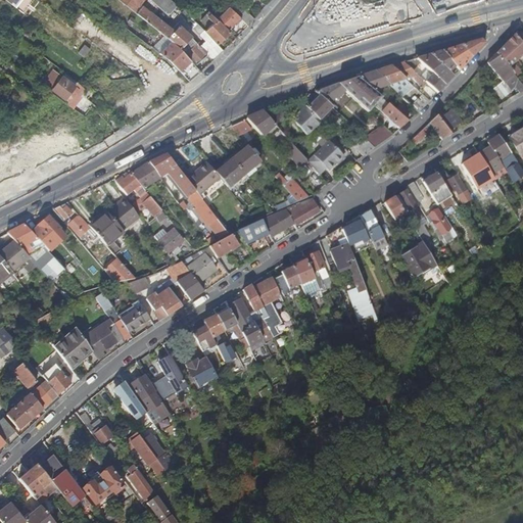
[(101,9),(108,0),(100,0),(96,6),(101,9)]
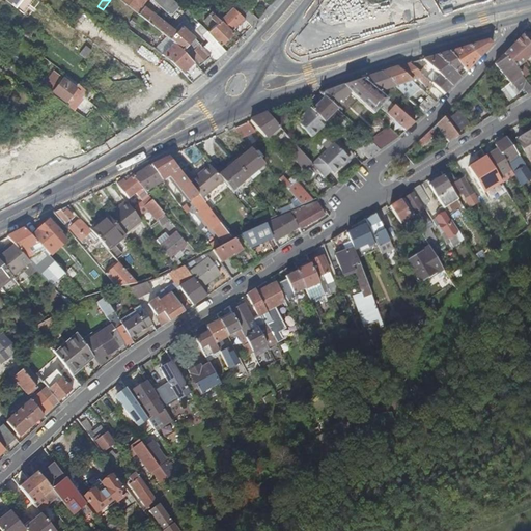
[(118,0),(135,12),(136,10),(144,0),(156,0),(173,15),(180,6),(173,0),(118,0)]
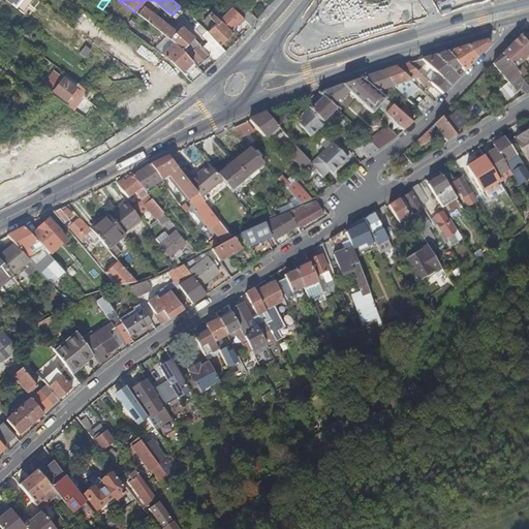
[(243,18),(242,17),(232,8),(231,7),(219,21),(229,31),(243,18)]
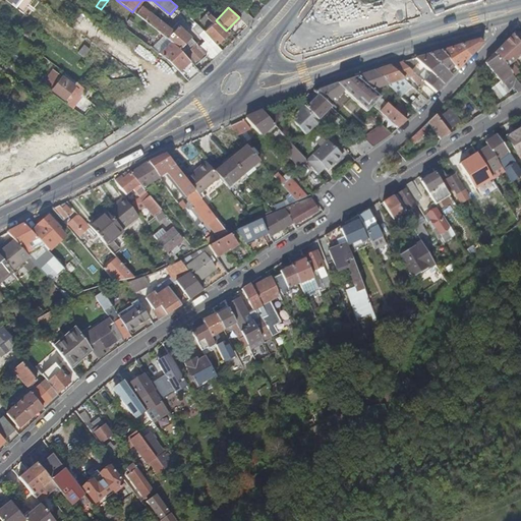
[(189,37),(178,26),(171,32),(142,8),(137,13),(136,15),(164,37),(170,42),(179,49),(193,65),(206,55),(199,49),(189,37)]
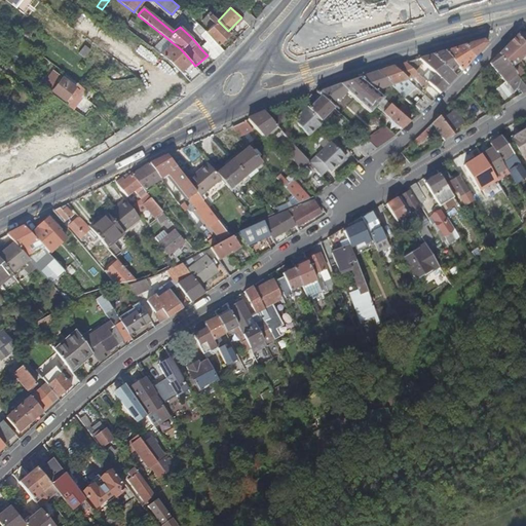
[(251,27),(256,21),(246,10),(240,16),(241,17),(251,27)]
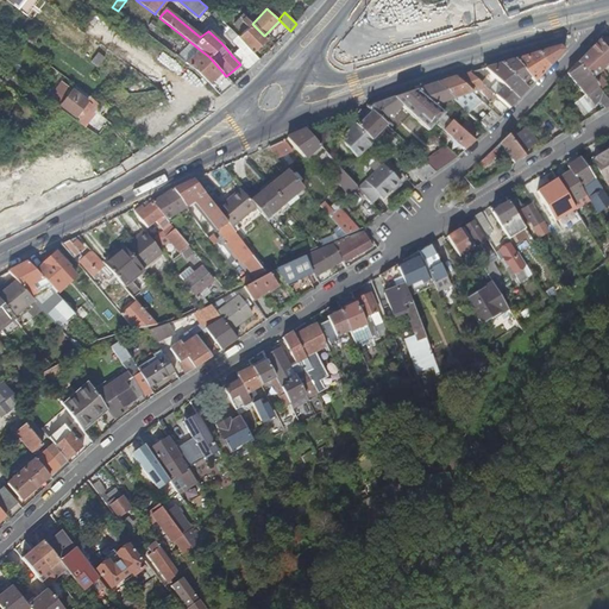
[(252,52),(267,38),(264,36),(252,24),(248,19),(243,14),(237,20),(239,23),(242,22),(248,27),(238,37),(246,45),(252,52)]
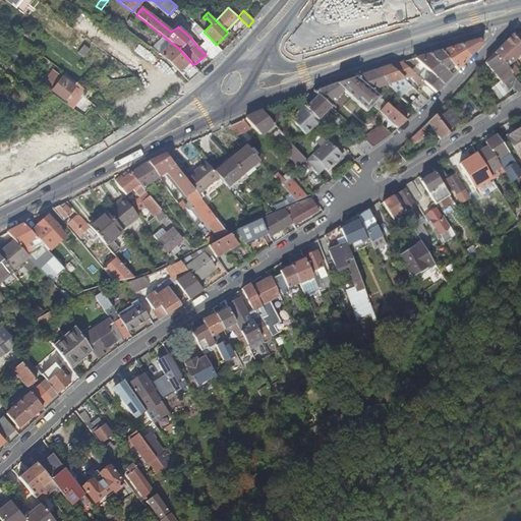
[(199,36),(204,32),(199,27),(193,21),(189,25),(199,36)]
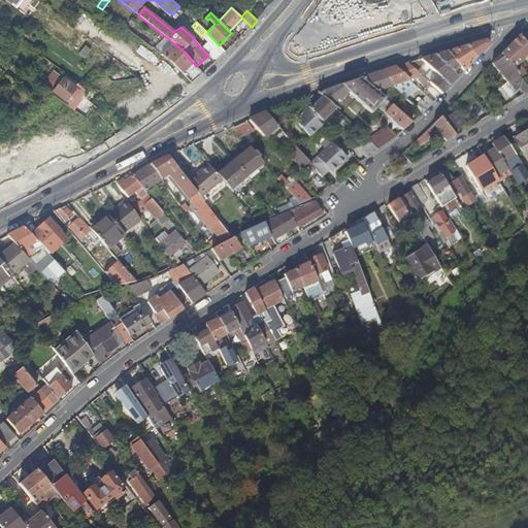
[(210,42),(213,39),(206,32),(202,36),(210,42)]
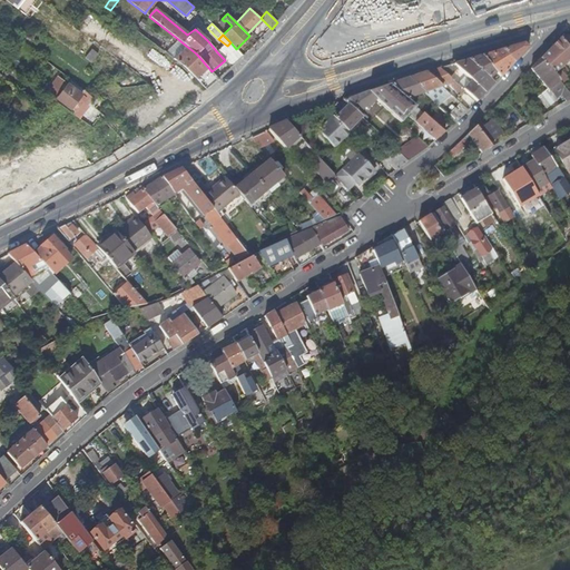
[(569,49),(561,38),(541,58),(554,75),(560,69),(568,64),(569,65),(569,49)]
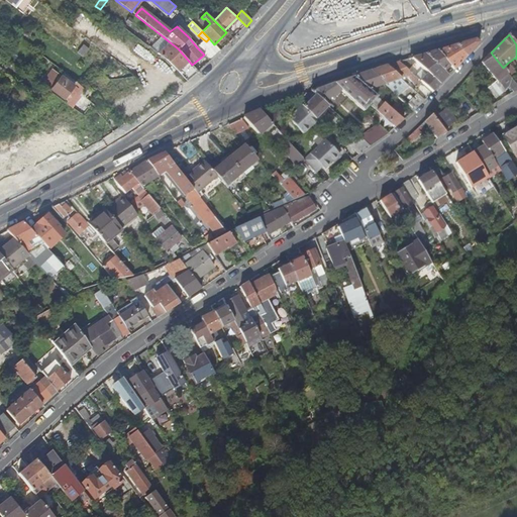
[(151,48),(158,54),(169,41),(163,36),(151,48)]
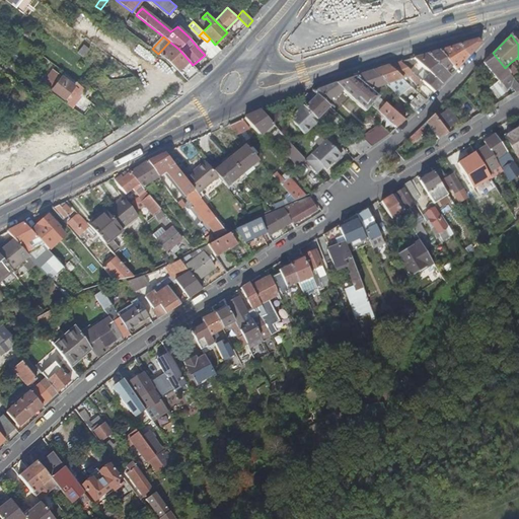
[(211,61),(221,51),(215,45),(210,39),(207,42),(199,49),(205,55),(211,61)]
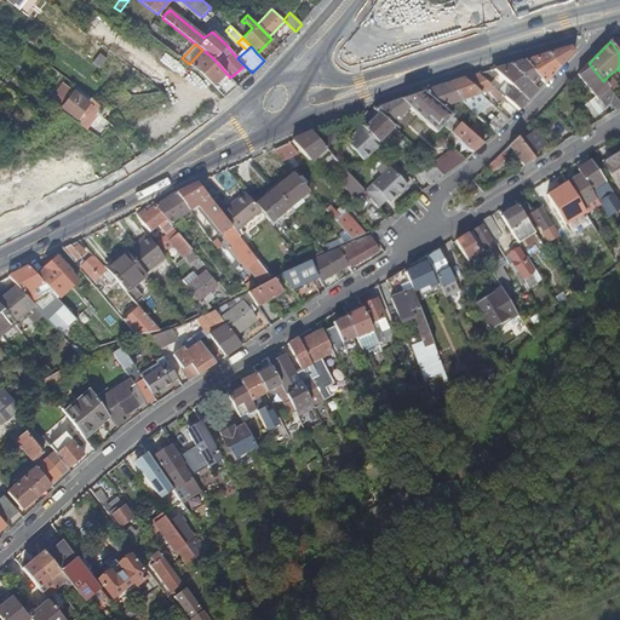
[(569,49),(526,61),(544,85),(575,52),(569,49)]
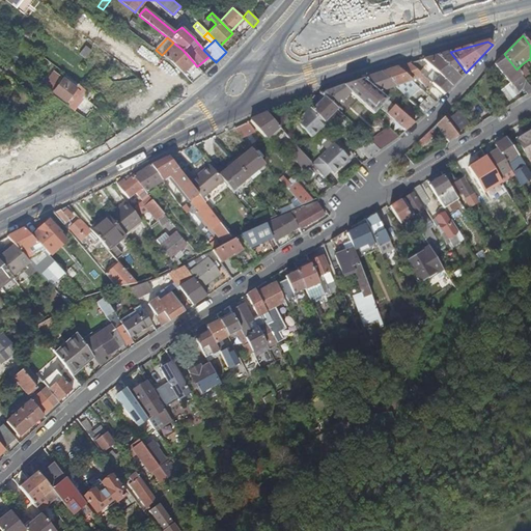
[(197,66),(183,50),(173,43),(162,55),(164,56),(173,63),(192,83),(203,74),(197,66)]
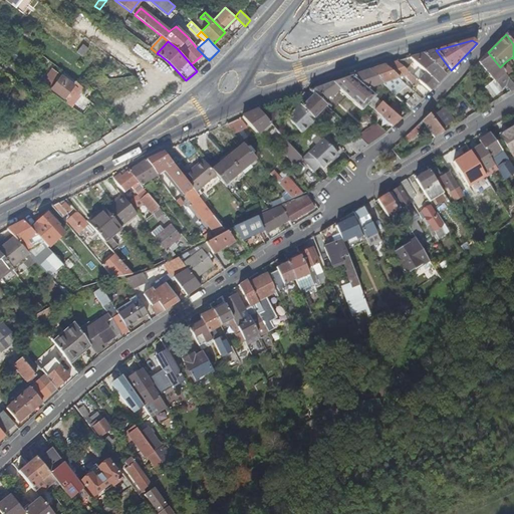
[(436,50),(423,54),(426,57),(446,76),(451,70),(436,50)]
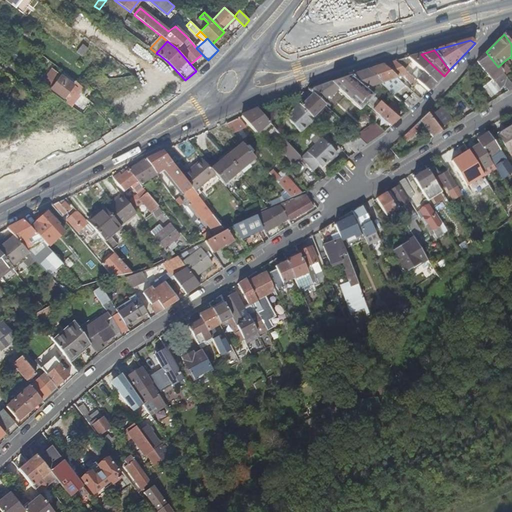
[(498,67),(486,52),(477,62),(493,81),(500,89),(505,85),(511,92),(511,91),(511,84),(506,77),(498,67)]
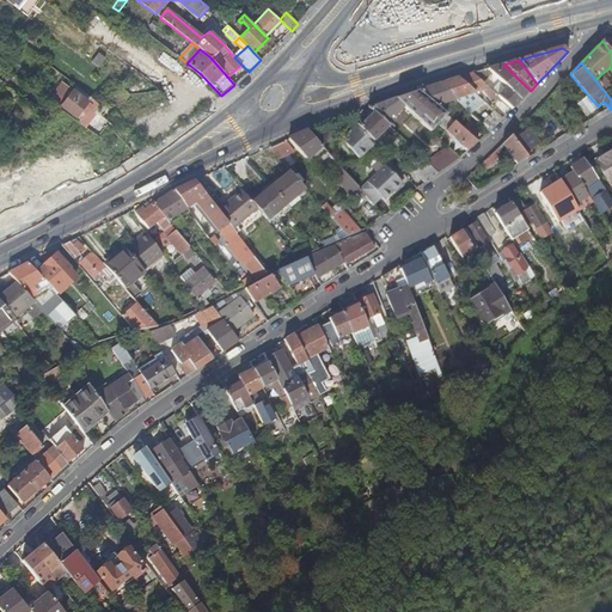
[(489,68),(472,74),(483,83),(493,73),(493,72),(489,68)]
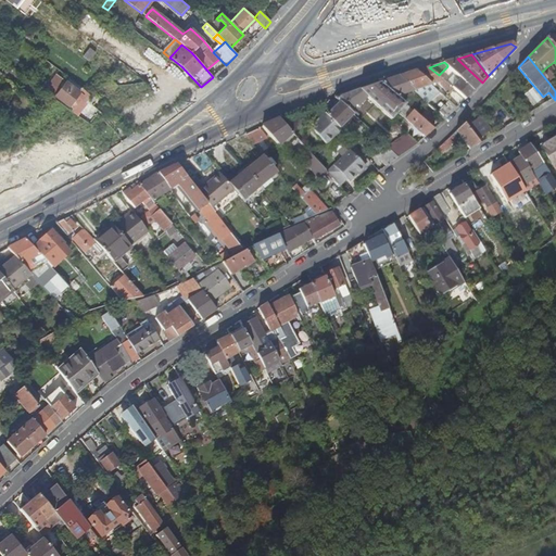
[(447,65),(447,66),(460,79),(474,91),(482,83),(460,62),(447,65)]
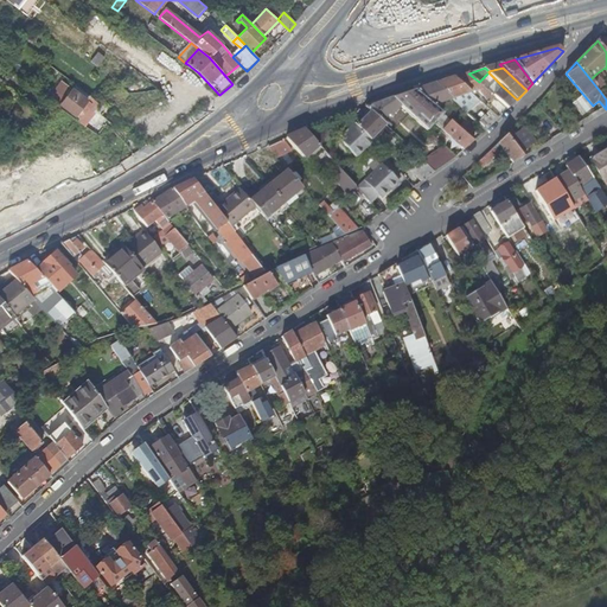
[(468,74),(455,77),(472,91),(479,89),(481,95),(490,103),(496,97),(493,96),(479,82),(468,74)]
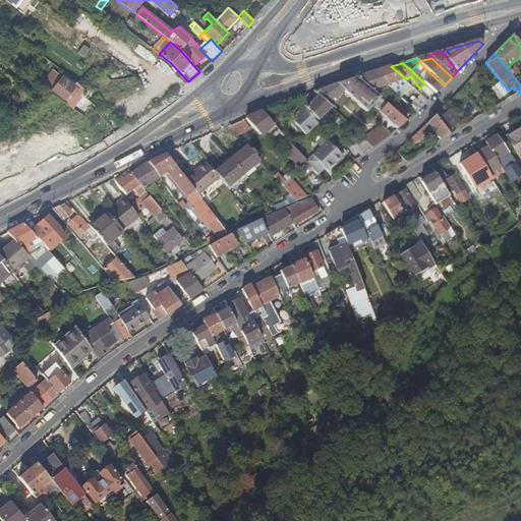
[(512,63),(507,68),(515,78),(520,73),(512,63)]
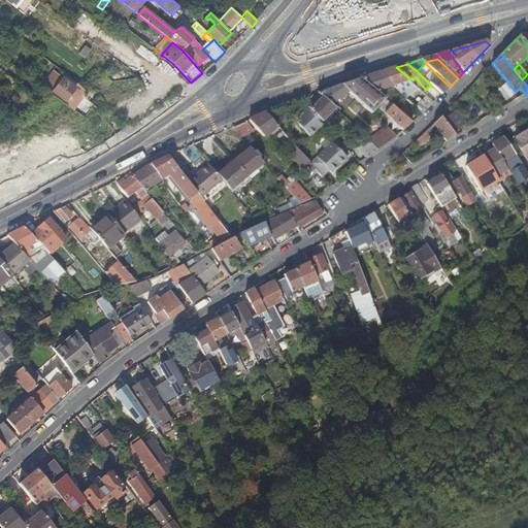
[(396,67),(380,72),(393,86),(404,81),(414,92),(406,99),(423,113),(434,103),(429,98),(409,80),(410,79),(396,67)]
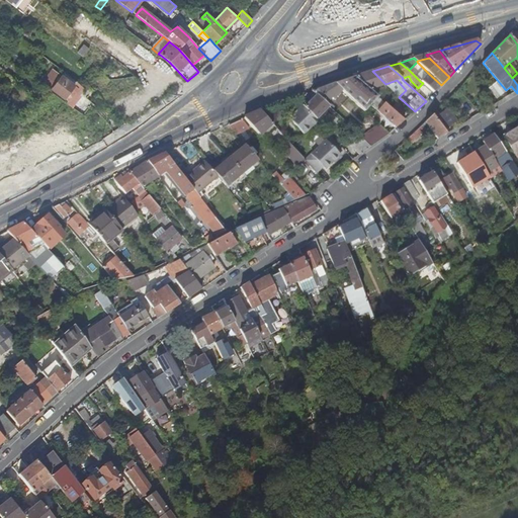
[(372,71),(355,77),(369,90),(385,84),(372,71)]
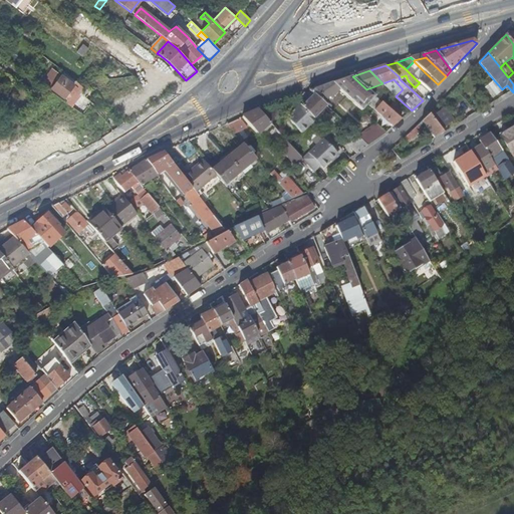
[(418,81),(420,82),(423,85),(426,87),(431,92),(438,84),(426,73),(418,81)]
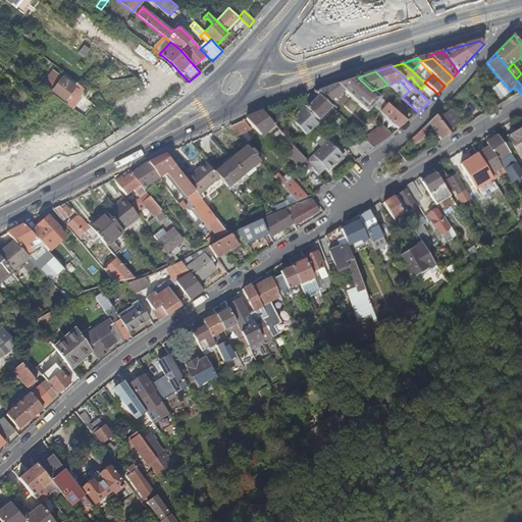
[(358,77),(336,85),(345,92),(364,110),(371,103),(374,106),(381,99),(372,91),(358,77)]
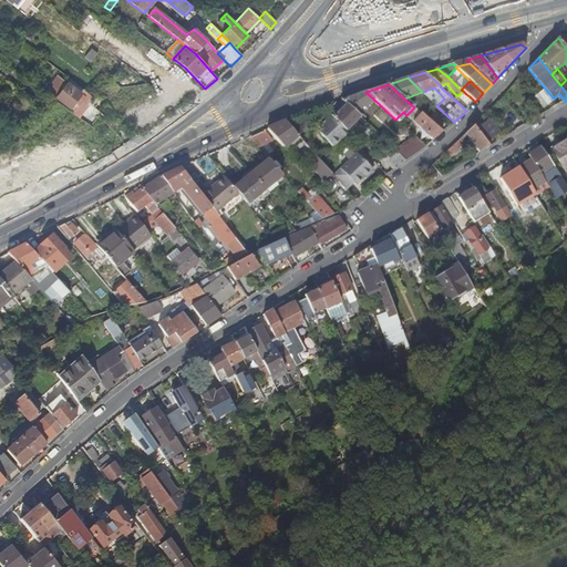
[(554,99),(546,90),(539,94),(549,106),(555,101),(554,99)]
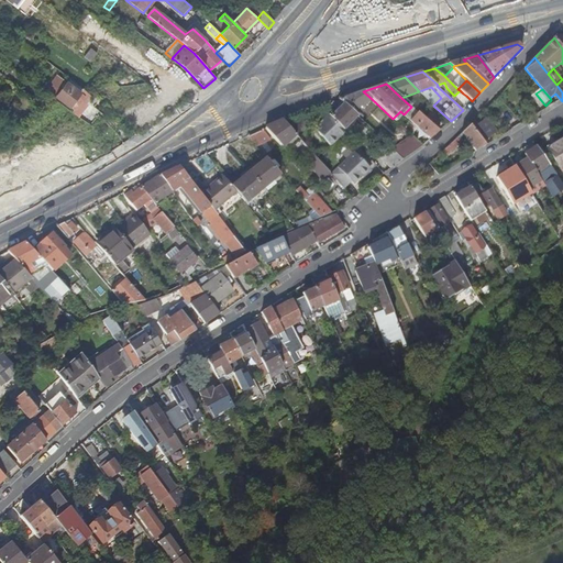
[(363,91),(341,99),(342,101),(356,116),(359,113),(356,111),(361,107),(362,108),(372,99),(363,91)]
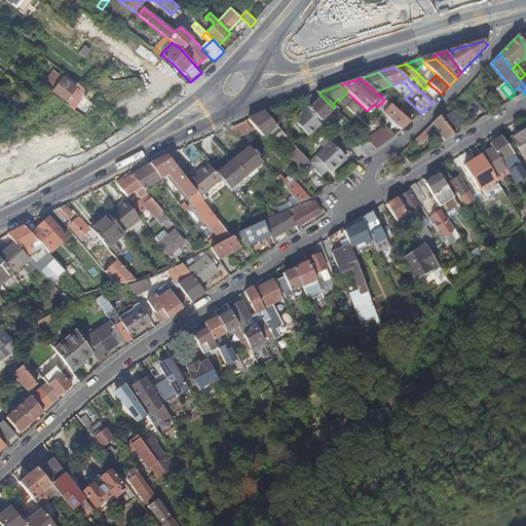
[(320,99),(309,110),(321,122),(334,109),(333,108),(320,95),(317,97),(320,99)]
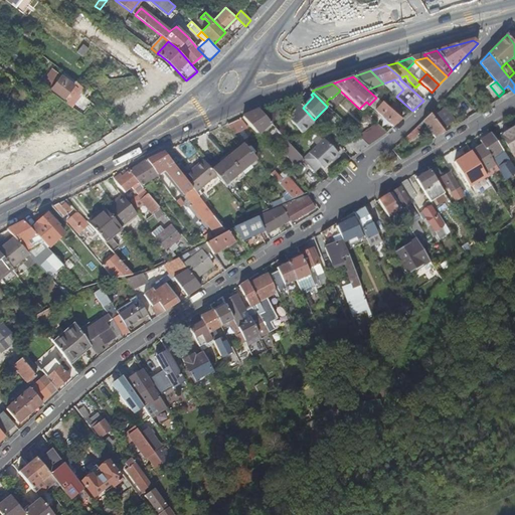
[(376,98),(369,105),(375,111),(382,103),(376,98)]
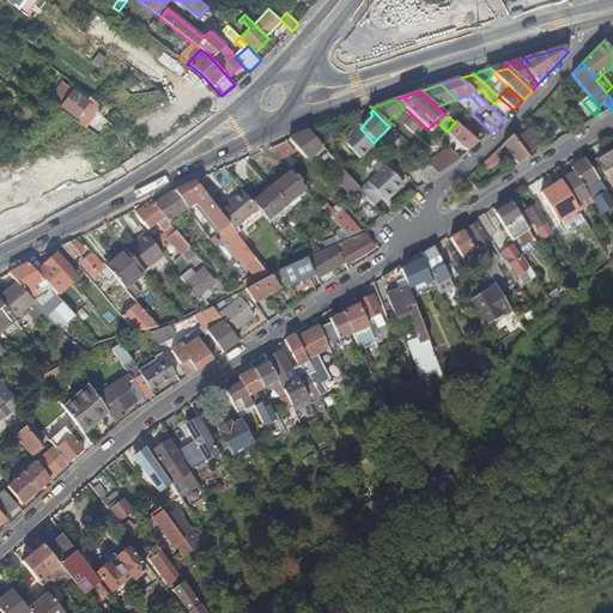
[(468,121),(461,128),(473,139),(480,132),(468,121)]
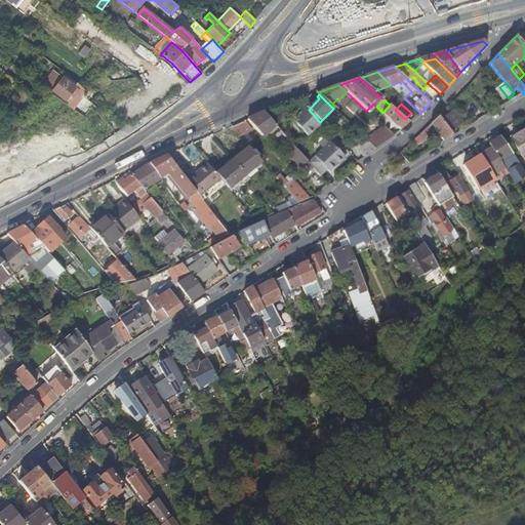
[(390,105),(382,113),(401,130),(410,123),(405,119),(395,110),(390,105)]
